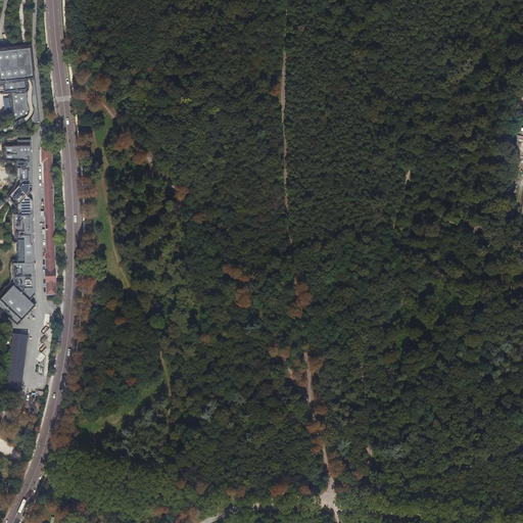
[(26,47),(0,49),(0,86),(0,87),(3,86),(4,91),(28,90),(27,79),(29,79),(31,79),(29,47),(26,47)]
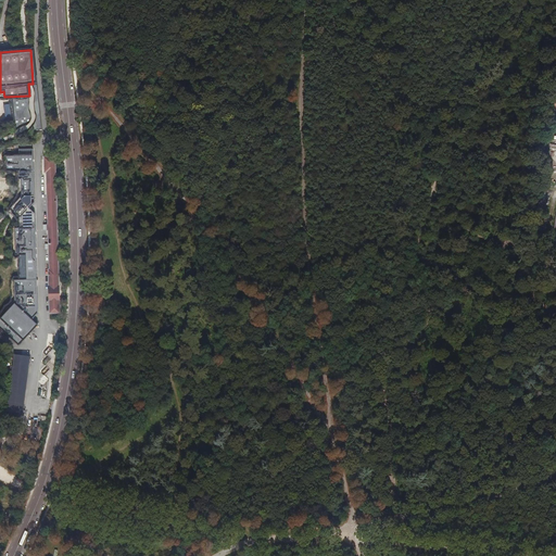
[(14,303),(0,317),(0,327),(19,345),(38,325),(32,319),(38,313),(35,213),(29,207),(35,202),(33,149),(33,155),(20,155),(7,155),(7,171),(19,171),(19,179),(21,179),(22,196),(10,209),(11,210),(16,215),(19,217),(20,227),(14,227),(15,255),(25,254),(26,279),(13,279),(14,303)]
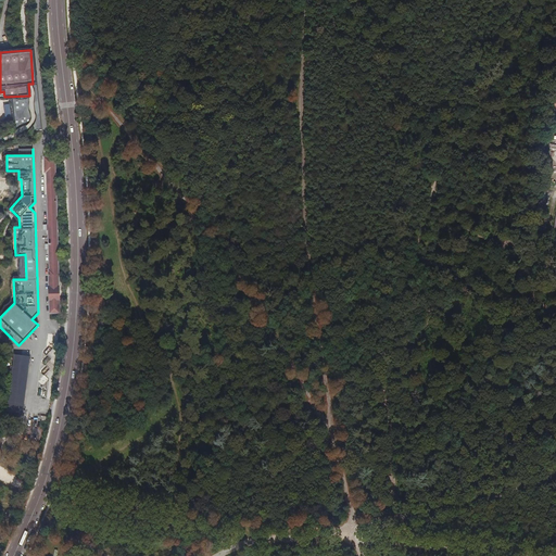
[(48,269),(49,304),(49,313),(60,313),(54,156),(45,156),(45,172),(47,172),(49,225),(47,225),(47,229),(49,229),(49,269),(48,269)]
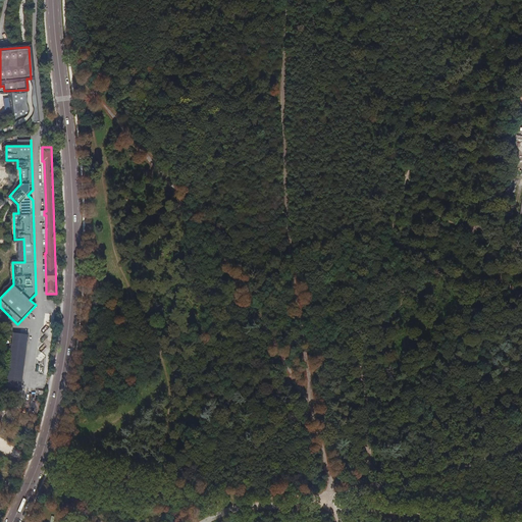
[(506,212),(513,213),(515,194),(509,193),(506,212)]
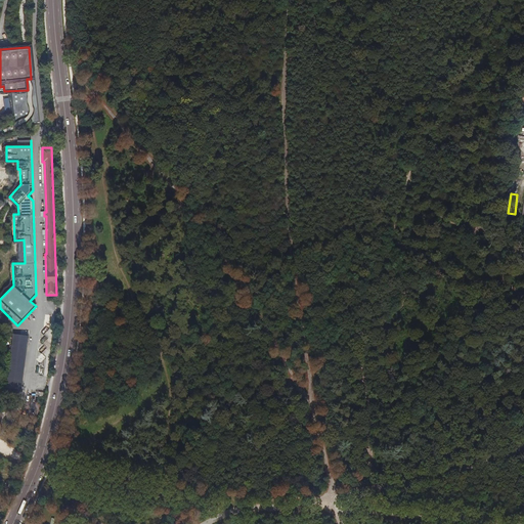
[(13,334),(11,350),(27,352),(29,336),(13,334)]
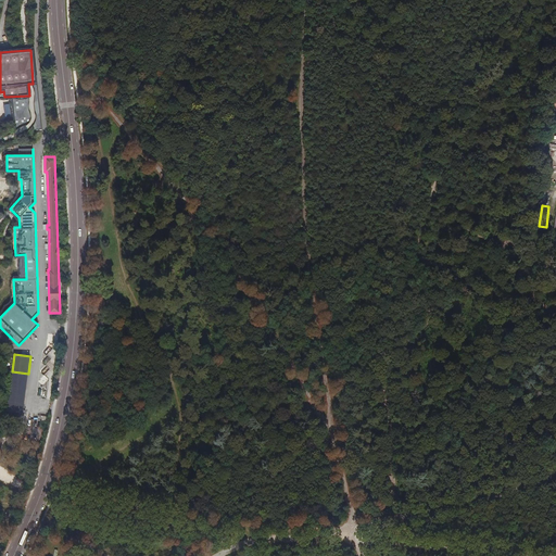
[(12,371),(7,412),(23,414),(28,374),(12,371)]
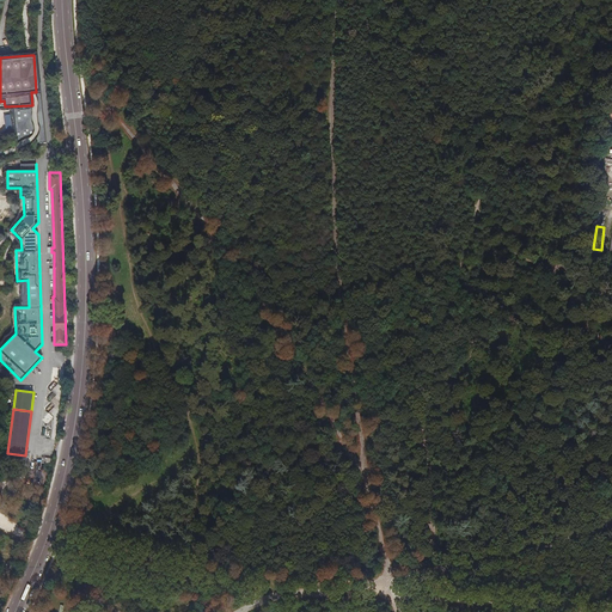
[(129,611),(110,594),(104,599),(118,611),(129,611)]
